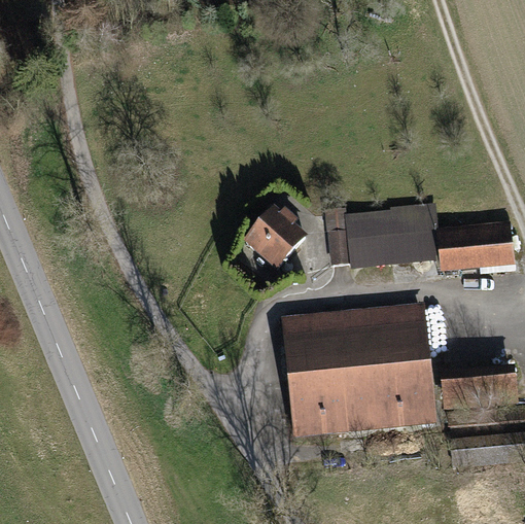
[(434,203),(343,212),(344,226),(328,228),(328,232),(345,230),(348,260),(349,268),(444,259),(441,236),(441,228),(436,228),(434,203)]
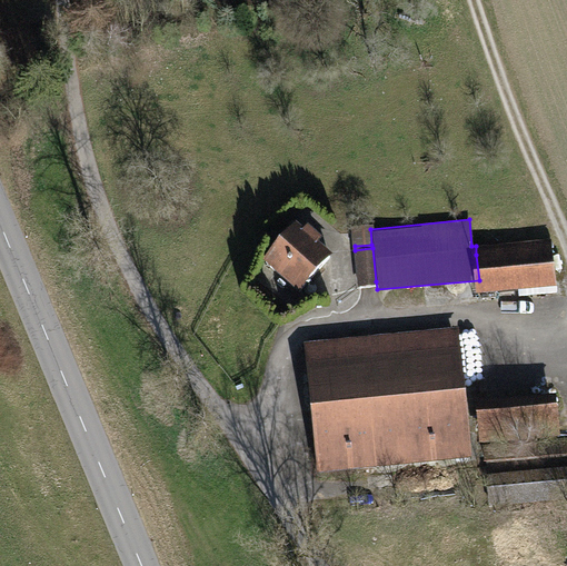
[(327,254),(294,225),(264,259),(297,288),(327,254)]
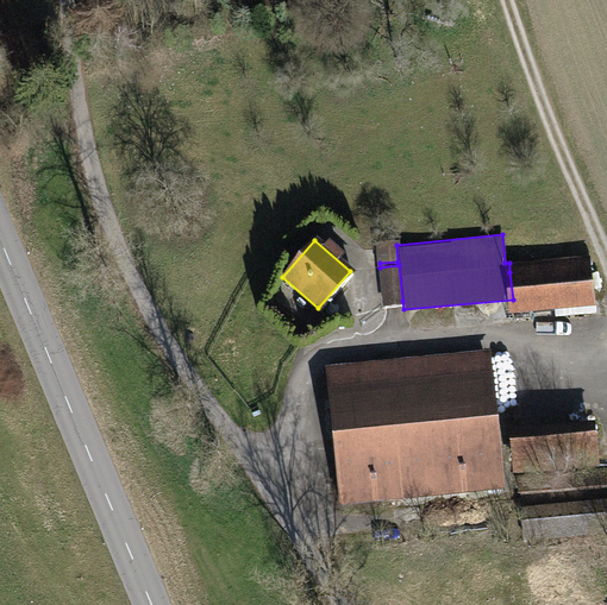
[(396,243),(377,245),(380,263),(398,262),(396,245),(396,243)]
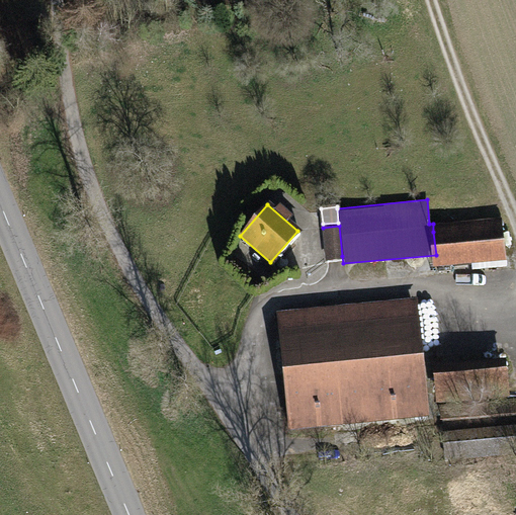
[(339,226),(323,228),(326,258),(342,256),(339,226)]
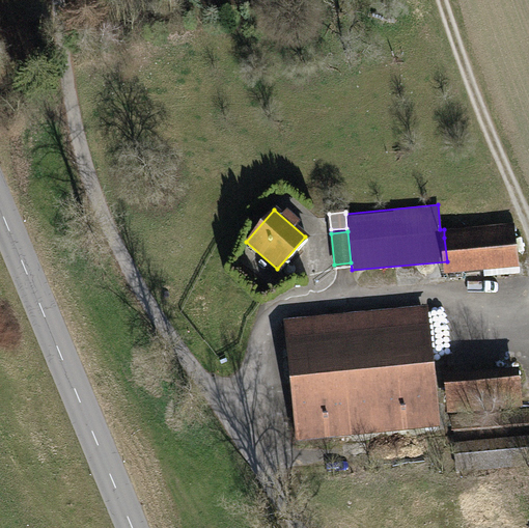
[(447,261),(448,271),(512,265),(508,231),(444,238),(447,261)]
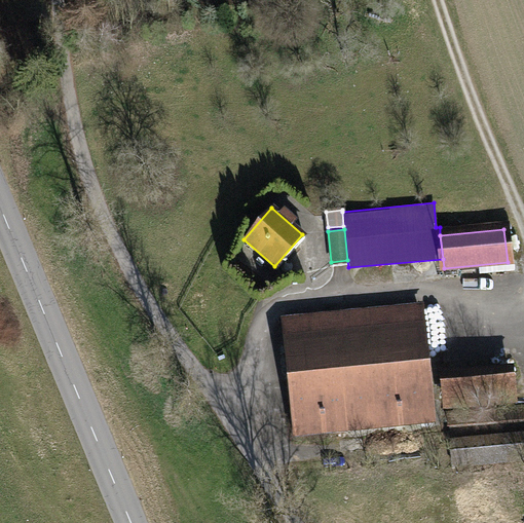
[(308,313),(282,316),(293,433),(348,427),(347,414),(427,407),(418,307),(389,310),(393,334),(310,341),(308,313)]
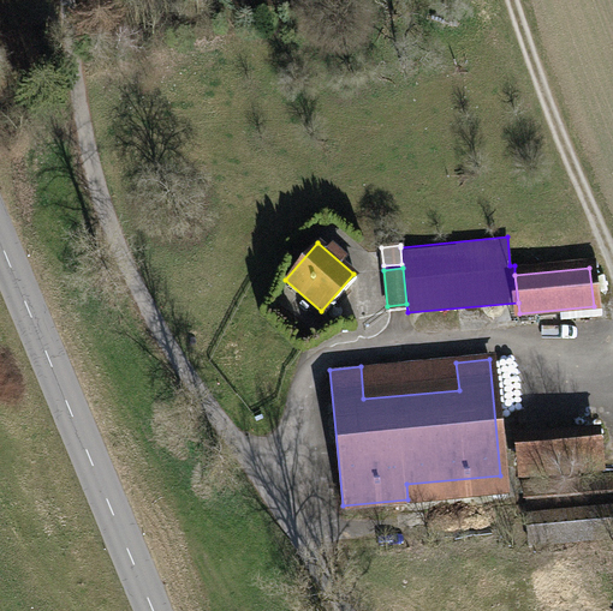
[(600,441),(522,445),(523,469),(601,465),(600,441)]
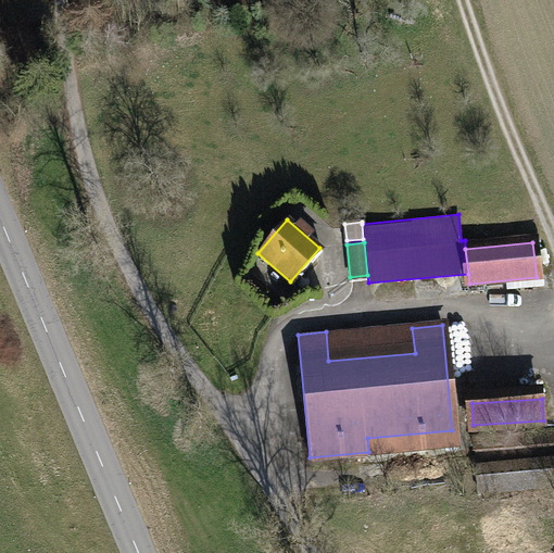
[(553,429),(471,434),(473,447),(553,442),(553,429)]
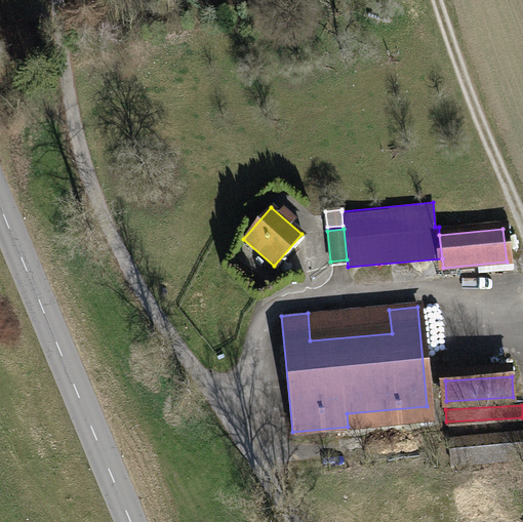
[(522,433),(448,440),(450,460),(522,453),(522,433)]
